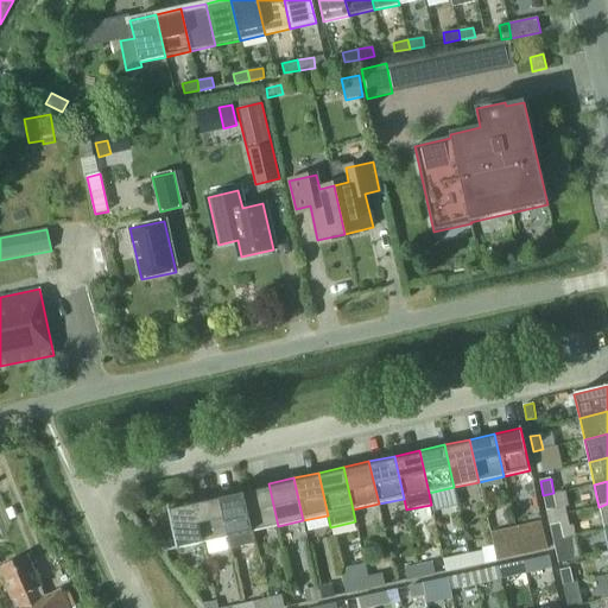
[(278,526),(268,483),(244,489),(253,532),(278,526)]
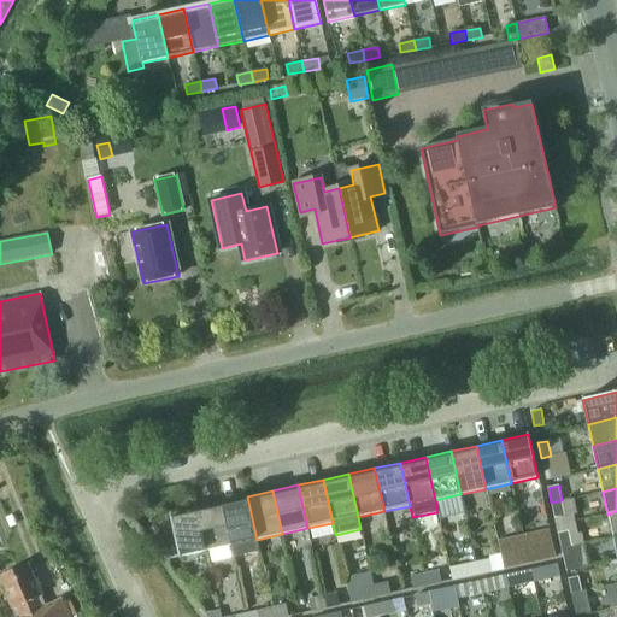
[(259,552),(257,540),(247,497),(222,503),(231,545),(234,557),(259,552)]
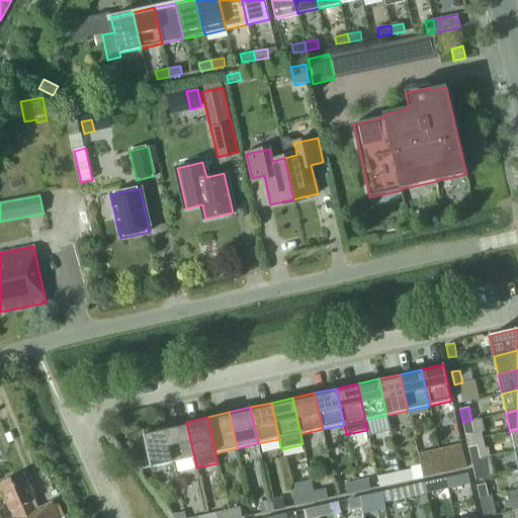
[(462,422),(465,435),(475,433),(471,420),(462,422)]
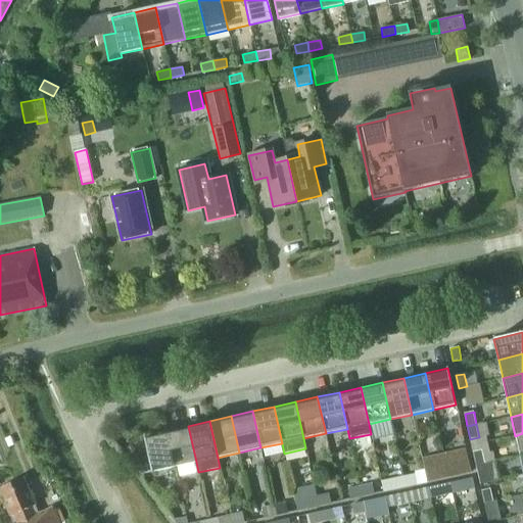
[(196,462),(188,426),(167,430),(175,467),(196,462)]
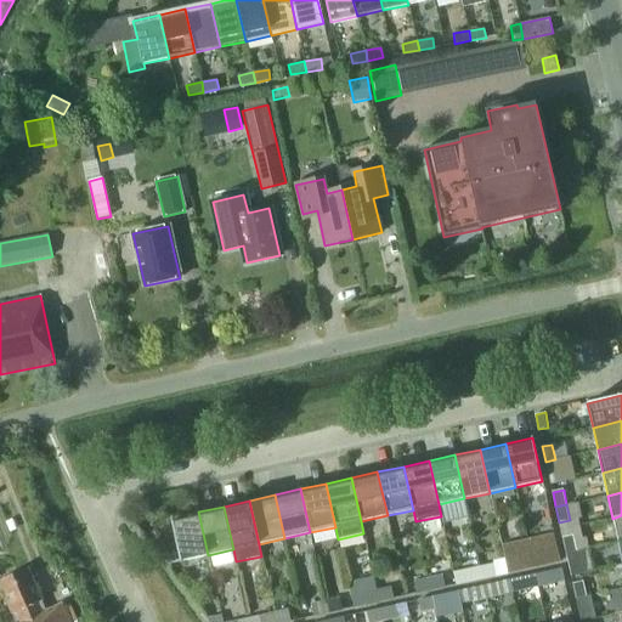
[(168,564),(208,555),(198,512),(171,518),(174,532),(156,548),(154,548),(168,564)]
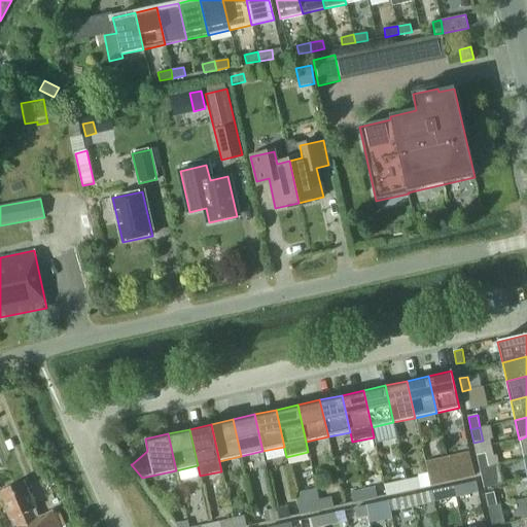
[(477,456),(480,469),(489,467),(487,454),(477,456)]
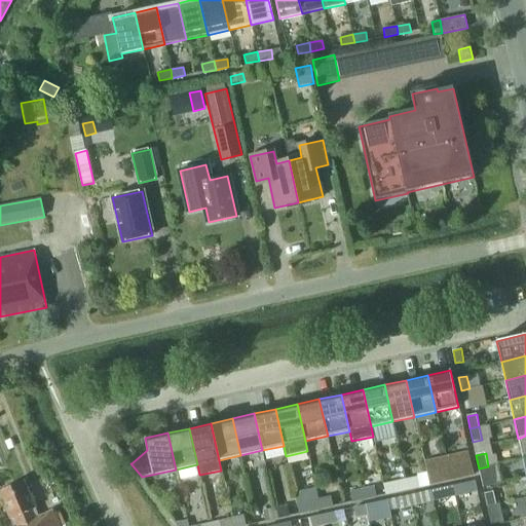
[(491,479),(488,466),(479,468),(482,481),(491,479)]
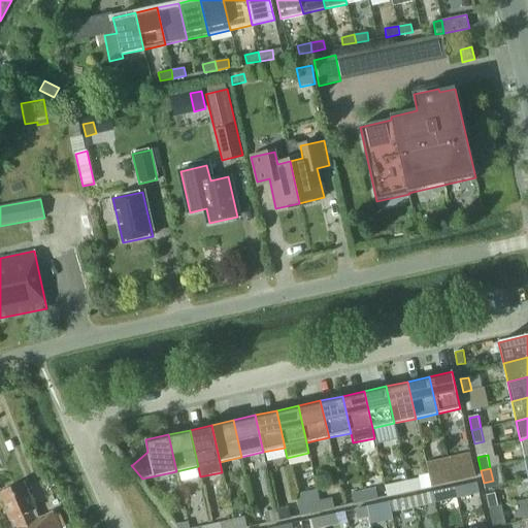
[(451,471),(453,482),(465,479),(463,469),(451,471)]
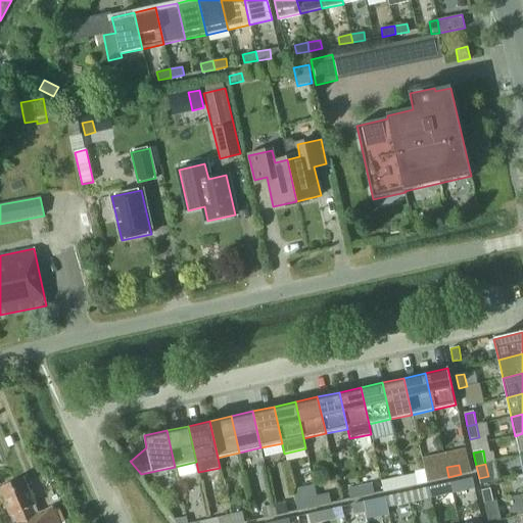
[(448,477),(446,467),(434,470),(436,479),(448,477)]
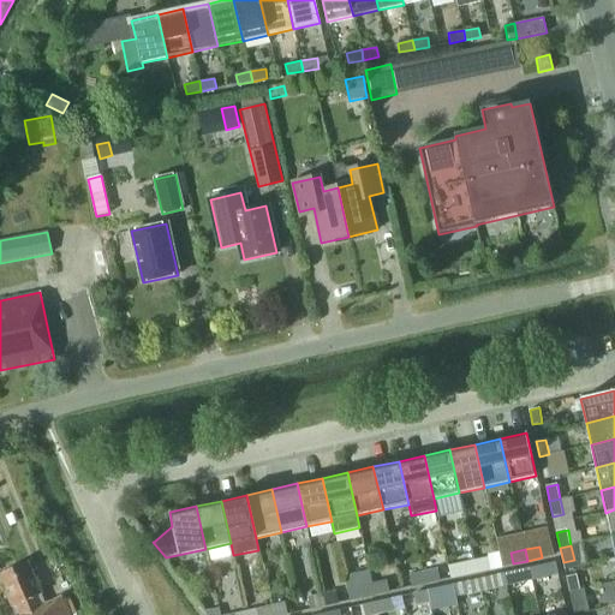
[(490,569),(488,557),(475,560),(477,572),(490,569)]
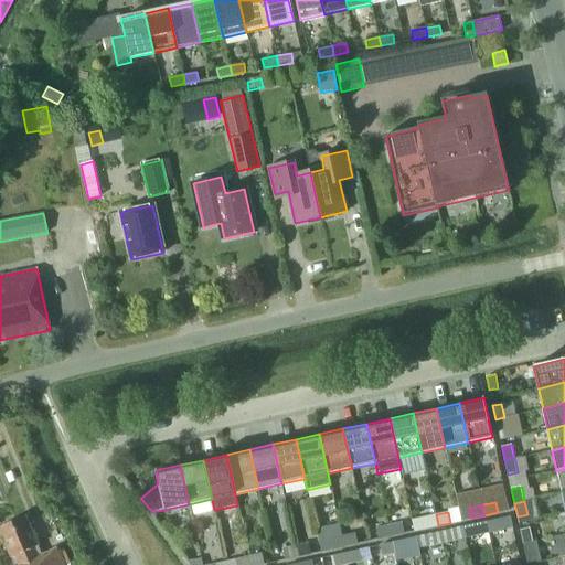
[(438,525),(436,514),(412,520),(414,531),(438,525)]
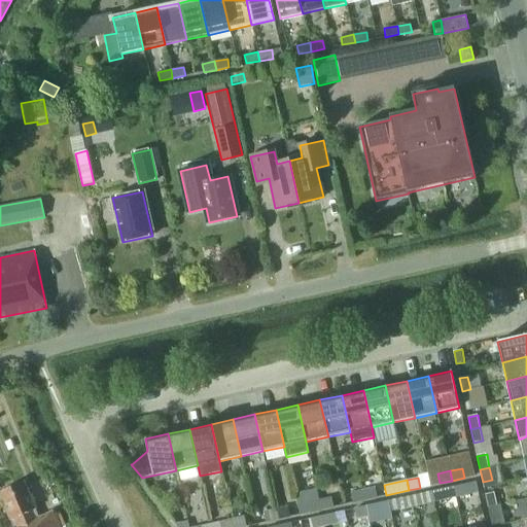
[(34,510),(23,482),(0,490),(0,499),(8,521),(9,520),(12,526),(60,526),(54,511),(53,512),(51,511),(38,517),(35,510),(34,510)]
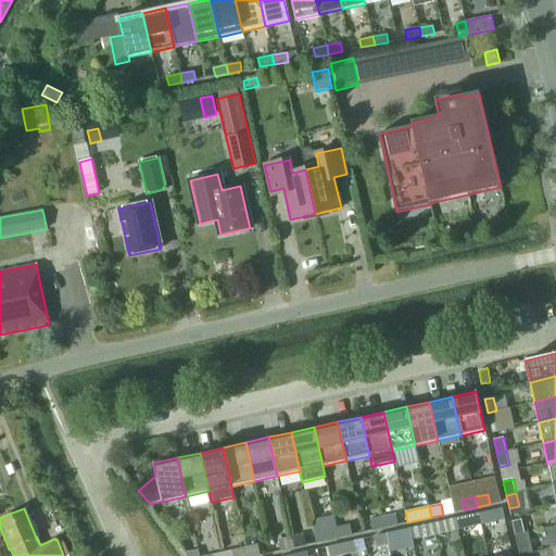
[(495,510),(479,514),(481,525),(497,520),(495,510)]
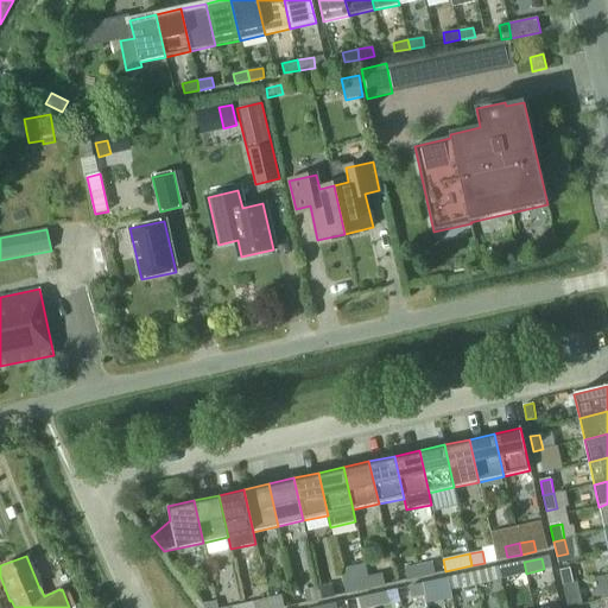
[(432,562),(418,565),(420,577),(435,574),(432,562)]
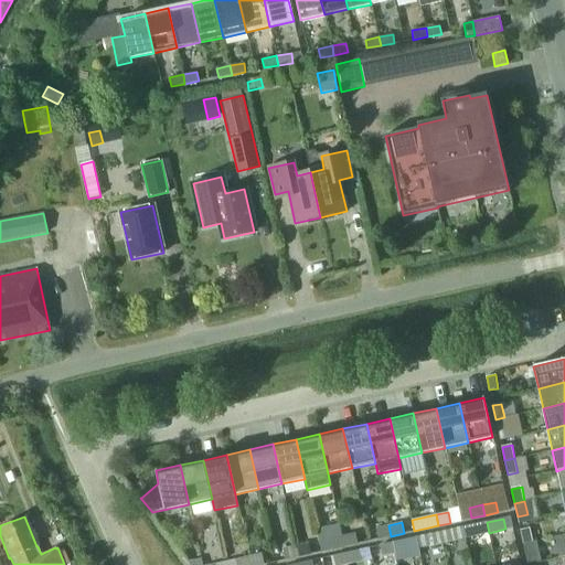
[(465,539),(489,533),(487,522),(464,528),(465,539)]
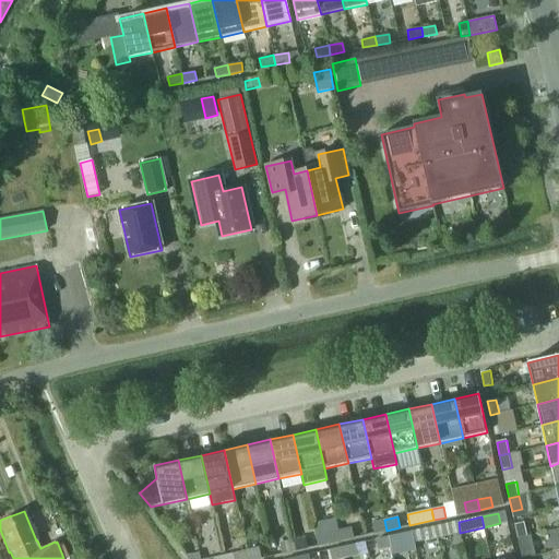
[(373,533),(387,531),(384,520),(371,523),(373,533)]
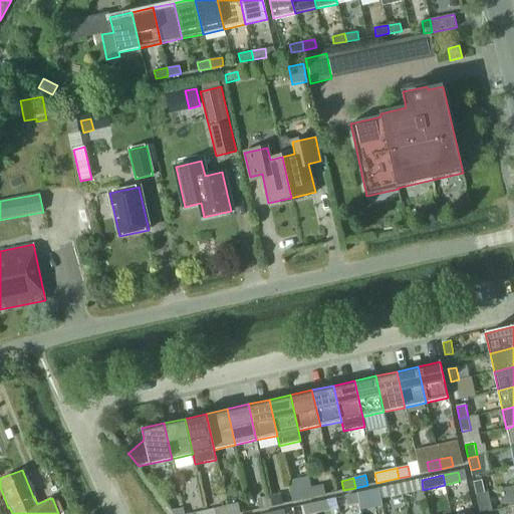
[(422,480),(400,484),(402,494),(423,490),(422,480)]
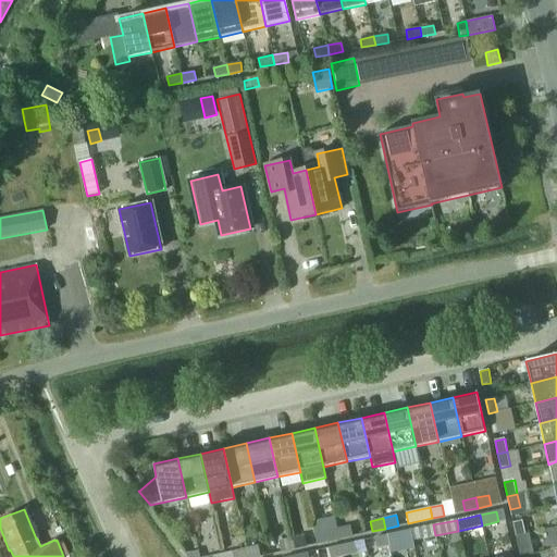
[(512,522),(516,536),(525,534),(523,521),(512,522)]
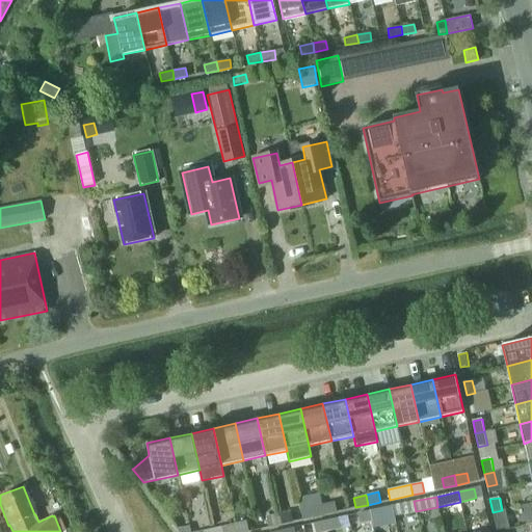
[(394,516),(416,511),(414,501),(392,506),(394,516)]
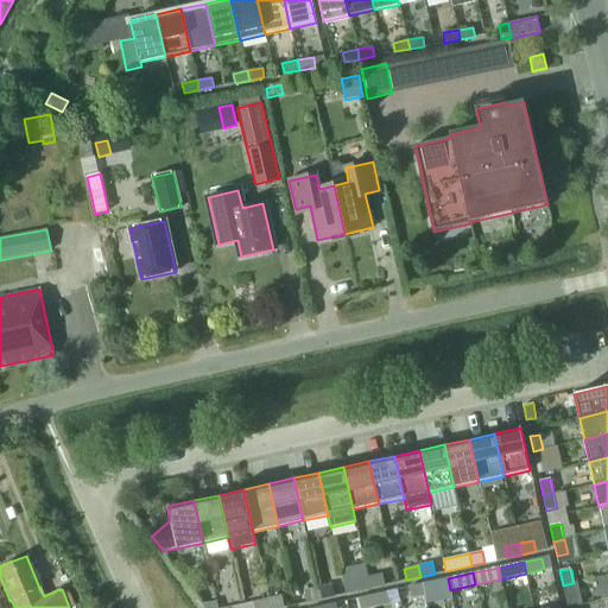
[(381,574),(368,576),(371,588),(385,584),(381,574)]
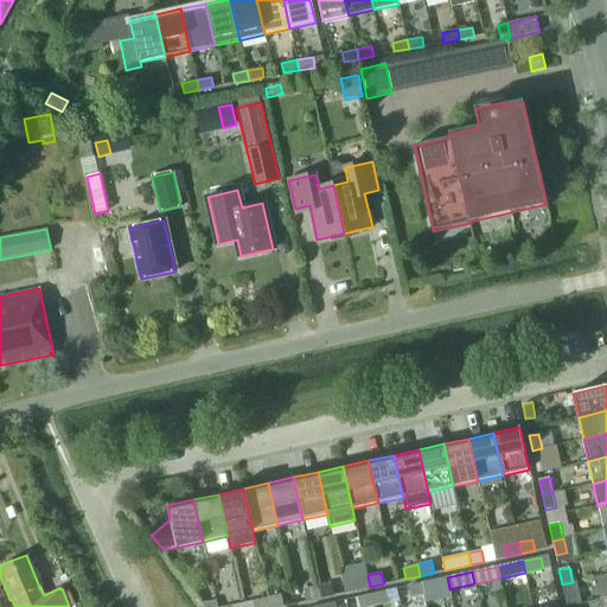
[(606,574),(595,576),(601,599),(606,596),(606,574)]
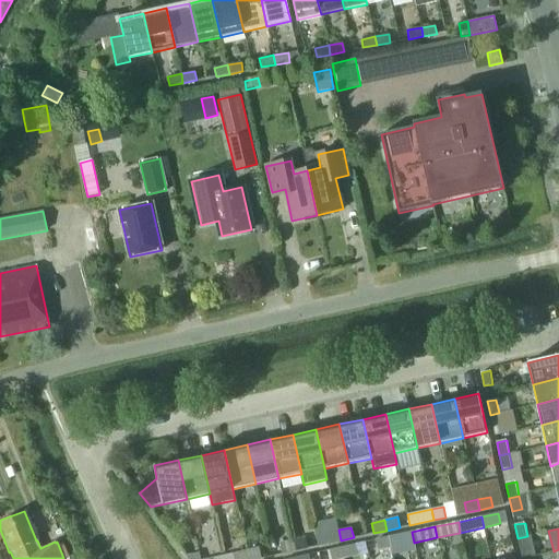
[(328,544),(341,540),(339,530),(325,533),(328,544)]
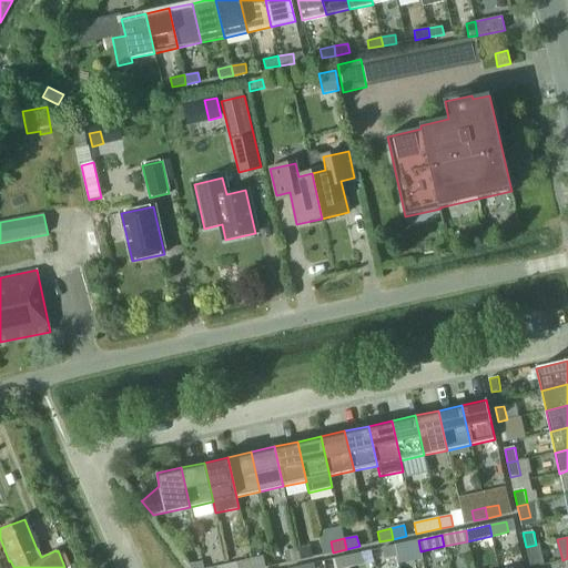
[(407,543),(395,546),(397,557),(411,555),(407,543)]
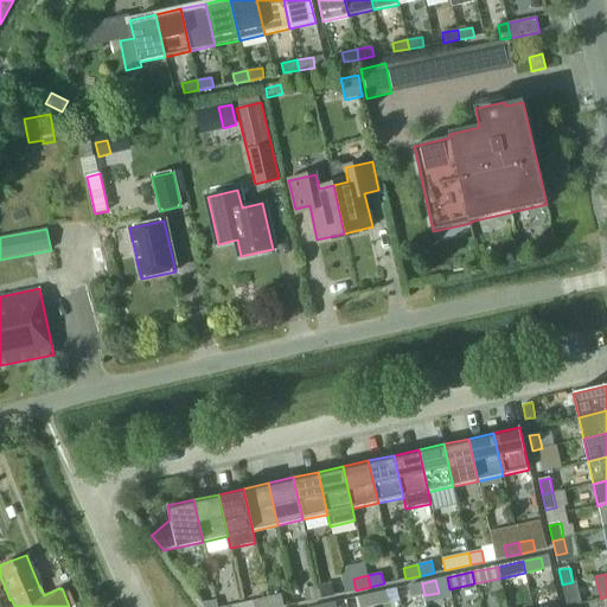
[(573,582),(562,585),(567,606),(582,604),(577,581),(573,582)]
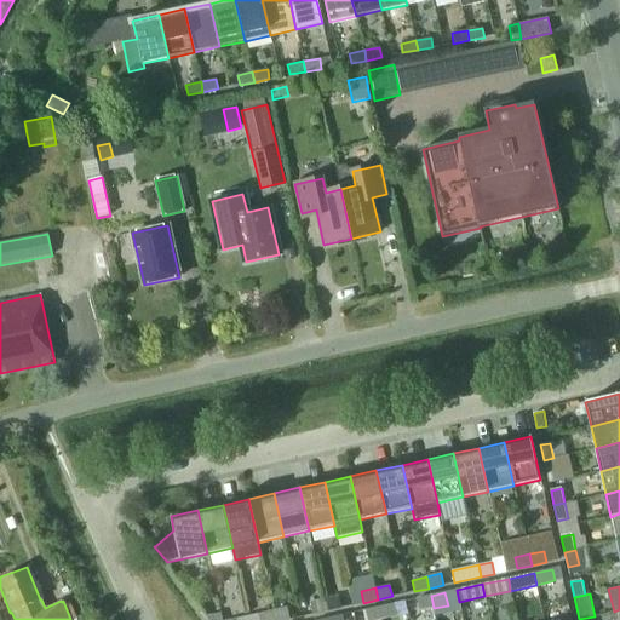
[(338,596),(323,598),(327,610),(340,608),(338,596)]
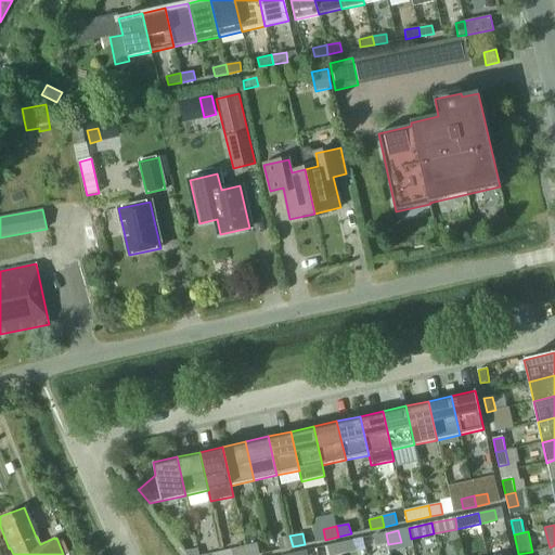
[(388,544),(386,533),(373,536),(375,547),(388,544)]
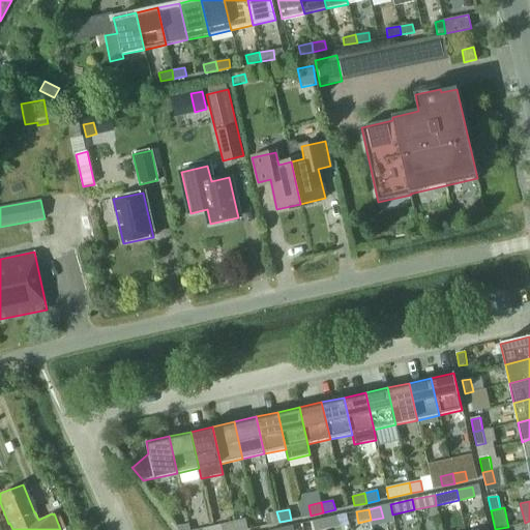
[(267,525),(280,522),(276,511),(265,514),(267,525)]
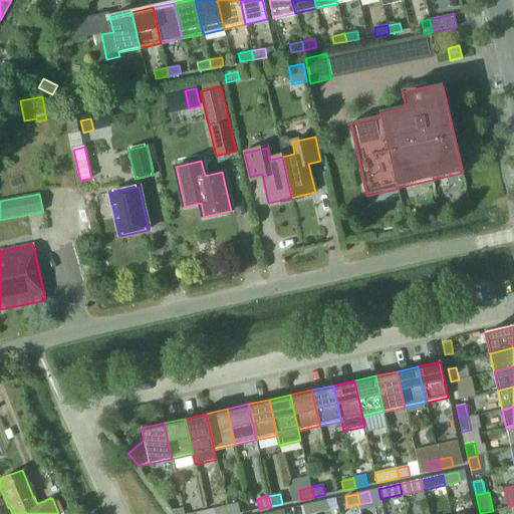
[(326,500),(315,503),(317,513),(329,511),(326,500)]
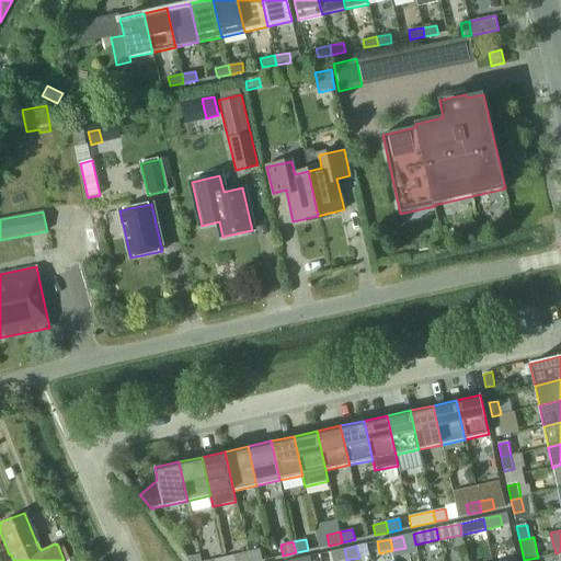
[(341,560),(346,560),(344,549),(331,552),(332,560),(341,560)]
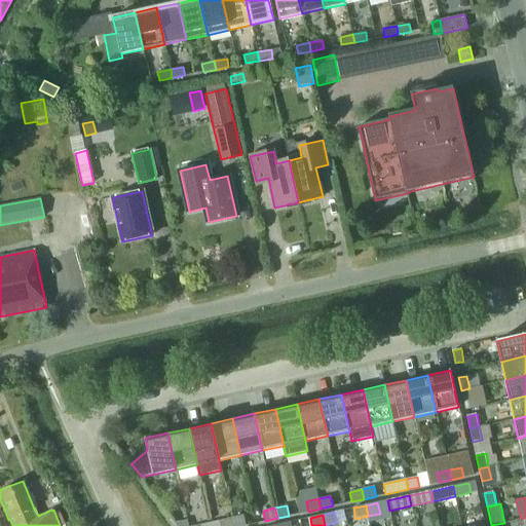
[(232,525),(242,525),(246,525),(243,516),(231,519),(232,525)]
